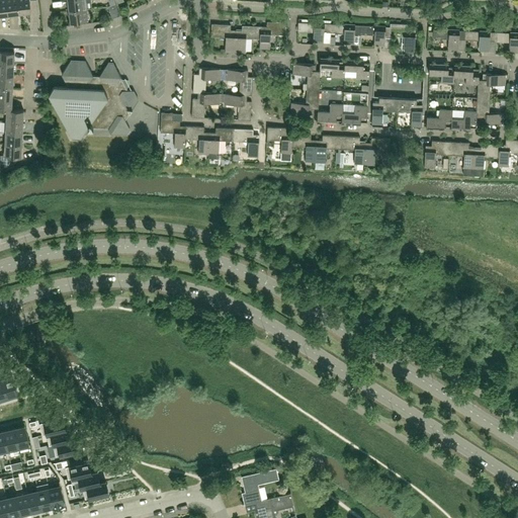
[(19,13),(17,0),(5,0),(7,14),(19,13)]
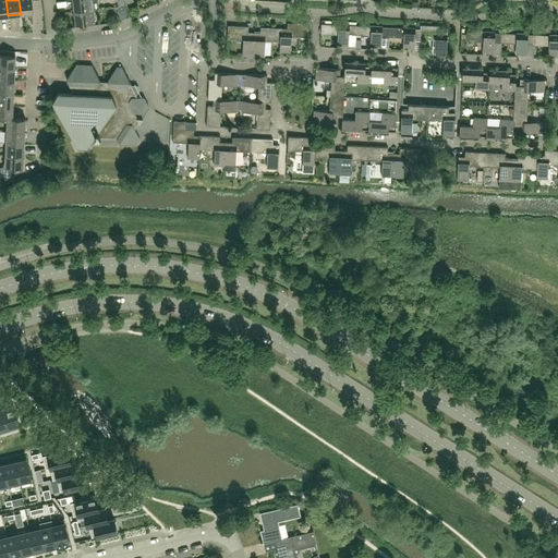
[(19,0),(21,14),(33,12),(32,0),(19,0)]
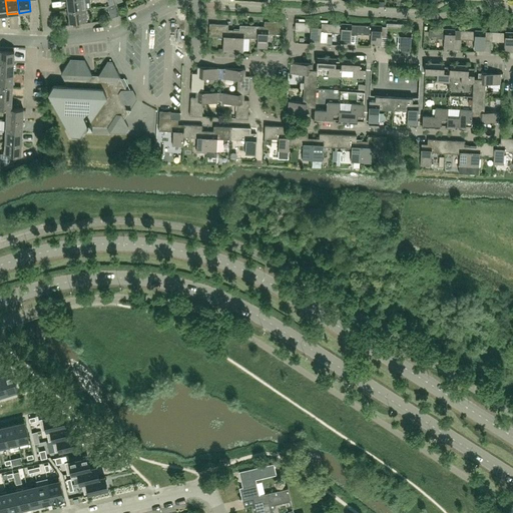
[(89,0),(66,0),(68,10),(85,8),(91,7),(89,0)]
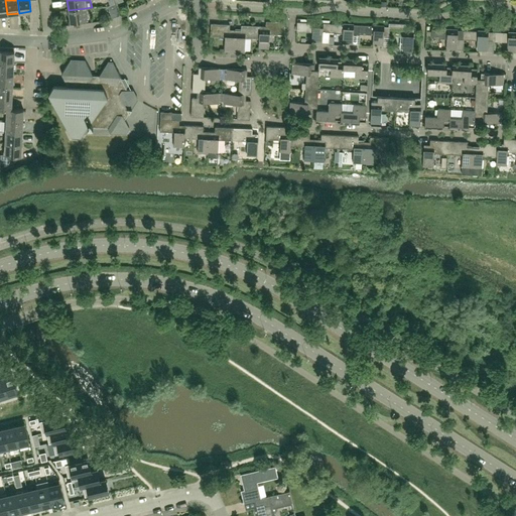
[(119,15),(115,3),(108,6),(112,17),(119,15)]
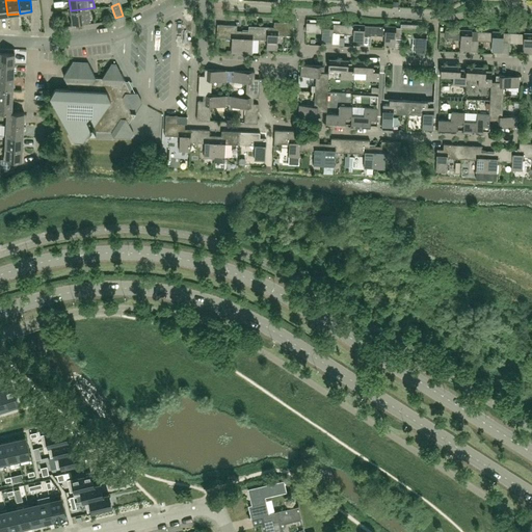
[(88,8),(71,10),(72,22),(90,20),(88,8)]
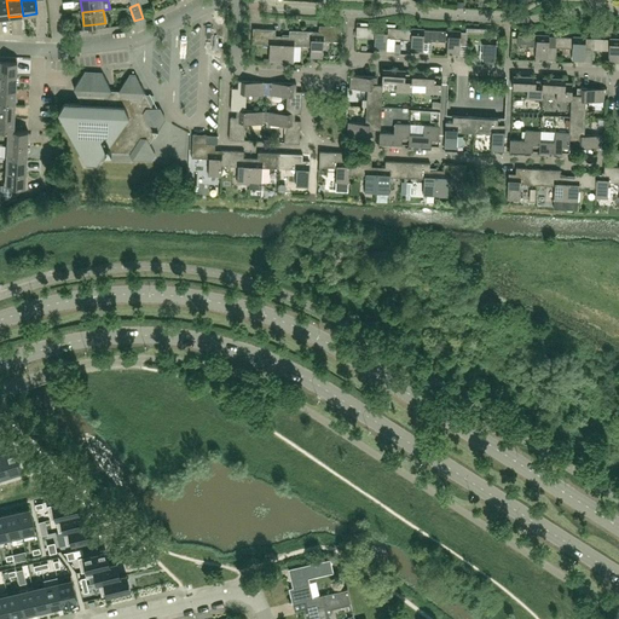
[(341,41),(342,27),(319,25),(319,34),(312,34),(311,34),(311,46),(310,57),(323,58),(323,41),(329,41),(329,42),(334,42),(334,41),(341,41)]
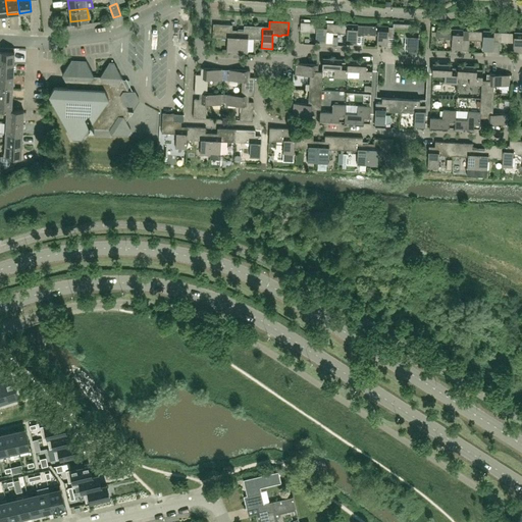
[(301,21),(300,31),(316,32),(315,42),(326,43),(326,33),(330,33),(331,23),(301,21)]
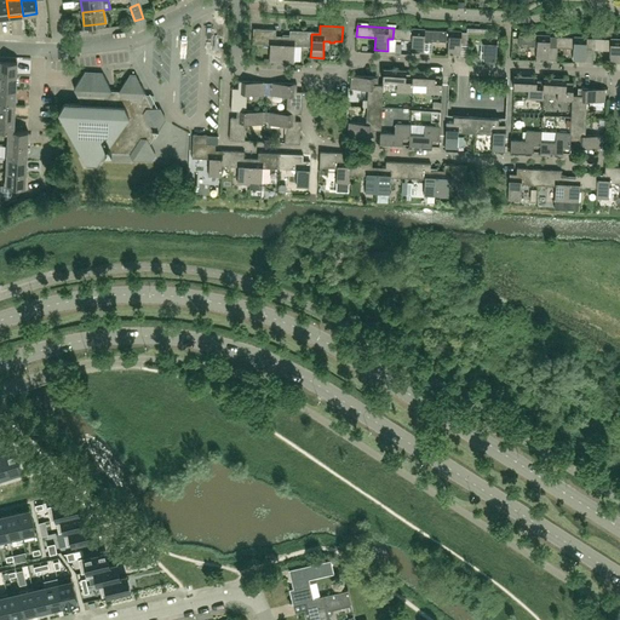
[(269,62),(281,62),(282,35),(276,35),(276,29),(253,28),(252,44),(270,44),(269,58),(269,62)]
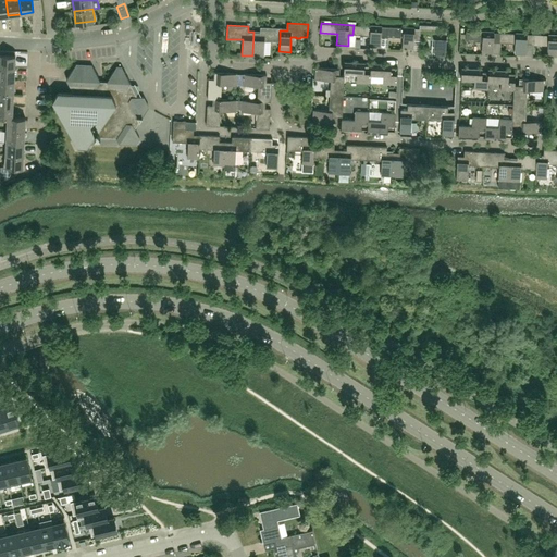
[(381,48),(381,36),(386,36),(386,27),(354,25),(353,35),(370,36),(370,47),(381,48)]
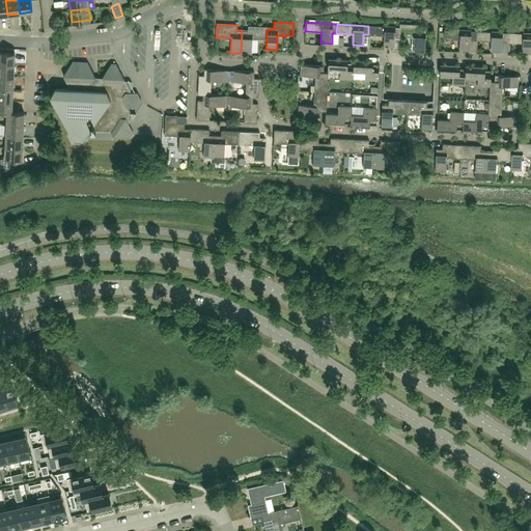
[(399,24),(399,27),(399,36),(414,37),(414,52),(424,53),(425,30),(419,30),(419,25),(400,24),(399,24)]
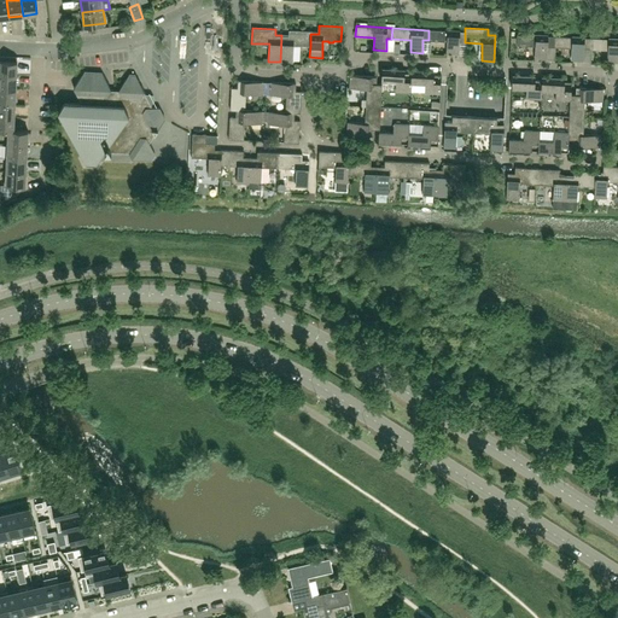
[(293,45),(310,46),(310,34),(312,34),(312,31),(289,30),(289,36),(281,35),(280,62),(292,63),(293,45)]
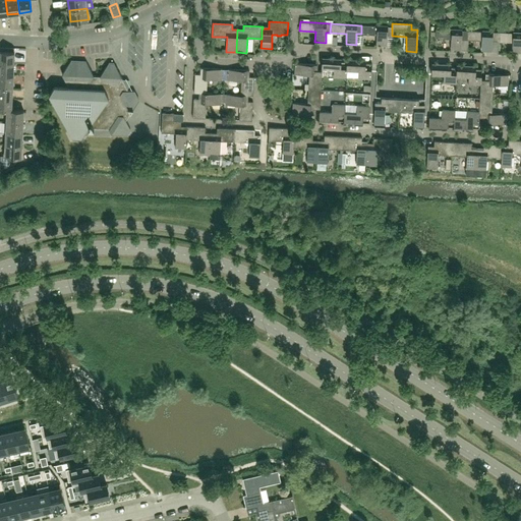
[(392,26),(361,25),(361,34),(377,35),(377,46),(387,46),(388,36),(392,36),(392,26)]
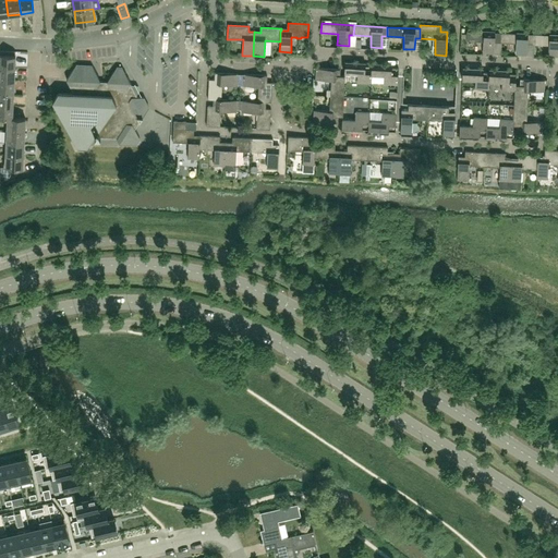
[(499,43),(499,33),(466,31),(466,34),(466,39),(466,40),(483,41),(482,52),(494,53),(494,41),(499,43)]
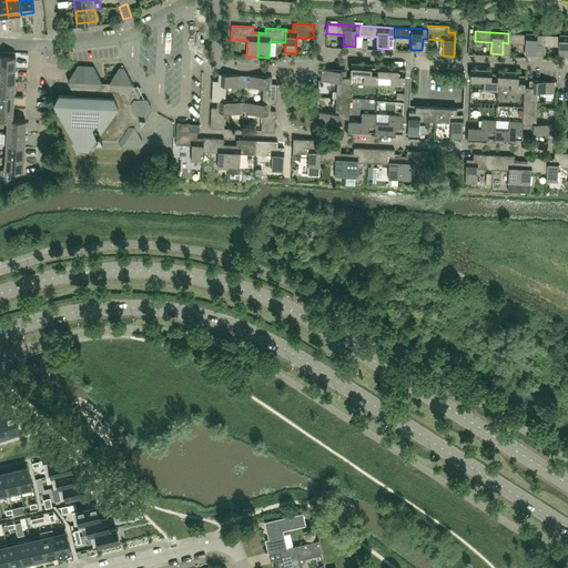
[(536,56),(536,44),(541,44),(541,36),(508,33),(508,43),(525,43),(525,56),(536,56)]
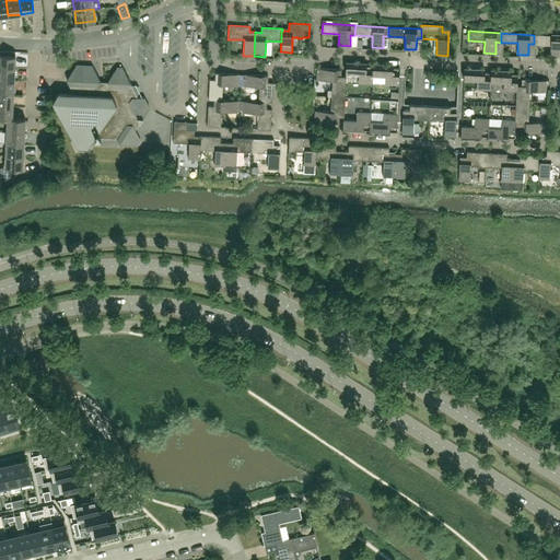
[(559,56),(559,35),(534,35),(534,44),(550,45),(550,56),(559,56)]
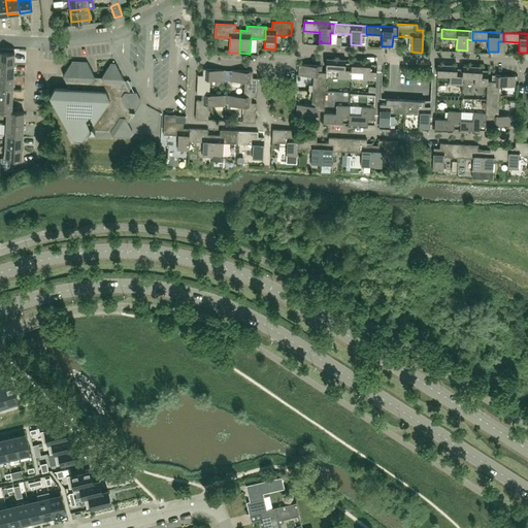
[(0,63),(13,65),(14,53),(0,52),(0,63)]
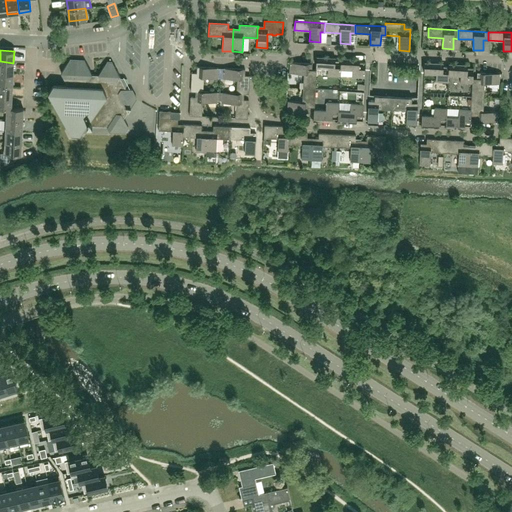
[(316,81),(340,82),(340,77),(341,61),(335,61),(335,58),(317,57),(316,64),(317,64),(316,70),(316,81)]
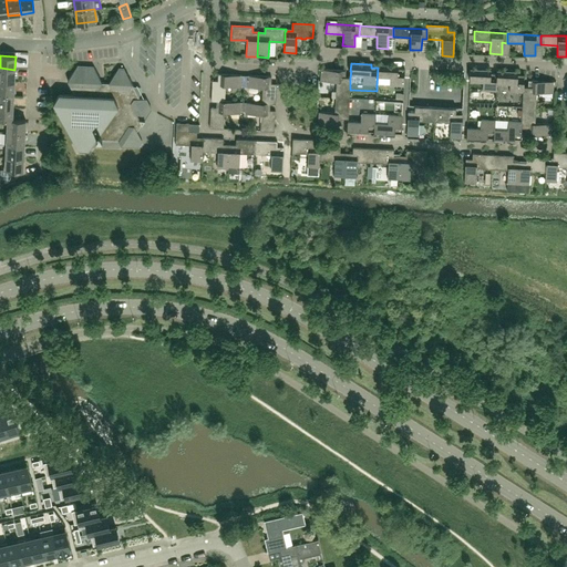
[(377,91),(410,92),(411,76),(404,76),(404,69),(398,69),(399,65),(378,64),(378,68),(377,85),(377,91)]
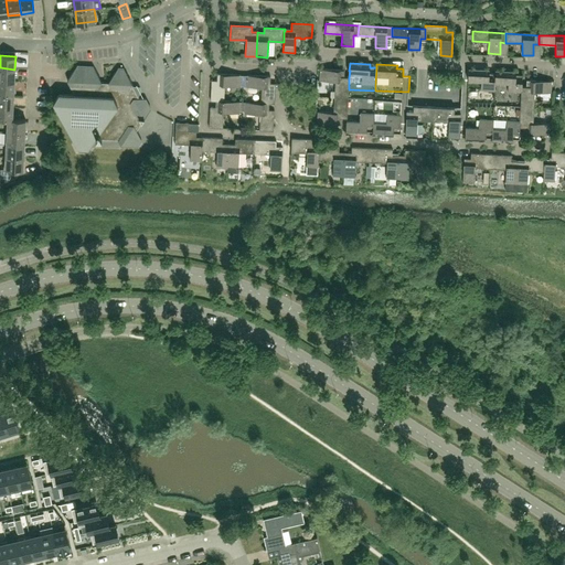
[(136,130),(150,108),(155,103),(151,98),(145,98),(139,97),(132,85),(129,78),(124,78),(120,73),(115,72),(108,83),(102,82),(94,66),(77,65),(67,81),(72,89),(74,94),(59,94),(53,102),(74,142),(78,151),(88,151),(96,138),(118,139),(120,145),(132,146),(139,136),(136,130)]
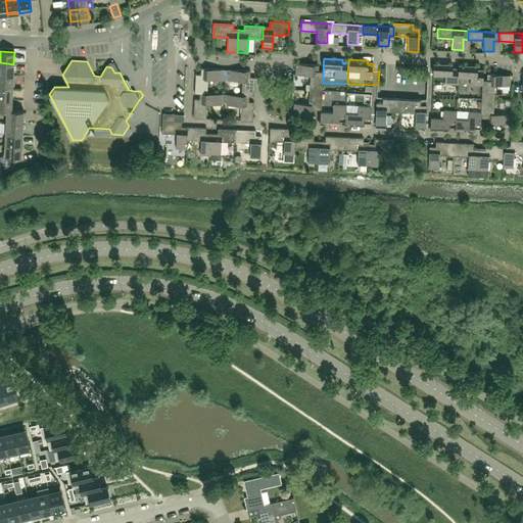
[(0,75),(13,76),(13,64),(0,62),(0,75)]
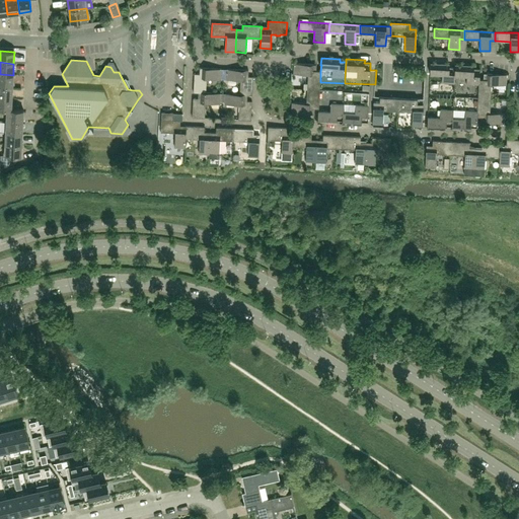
[(297,64),(294,64),(293,74),(308,75),(307,89),(319,89),(320,82),(320,71),(316,70),(316,65),(312,65),(297,64)]
